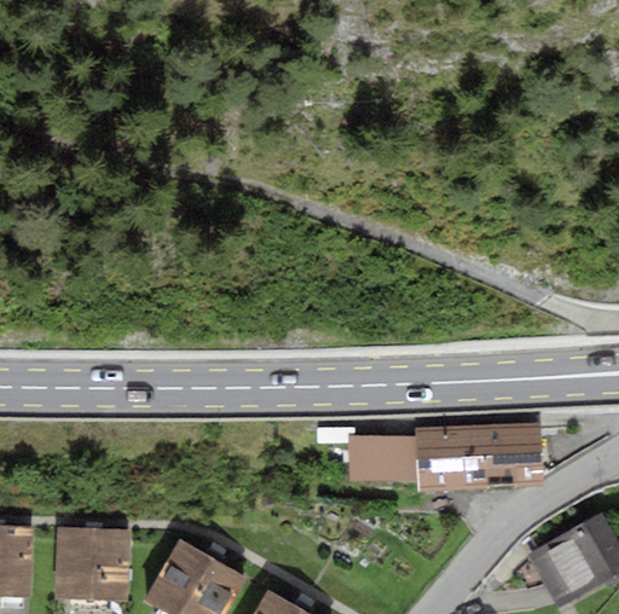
[(417,487),(538,485),(537,429),(348,434),(350,480),(416,479),(417,487)]
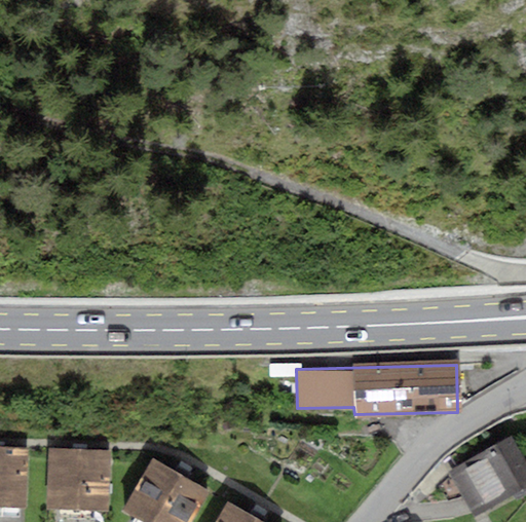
[(525,486),(525,463),(512,437),(447,472),(472,517),(525,486)]
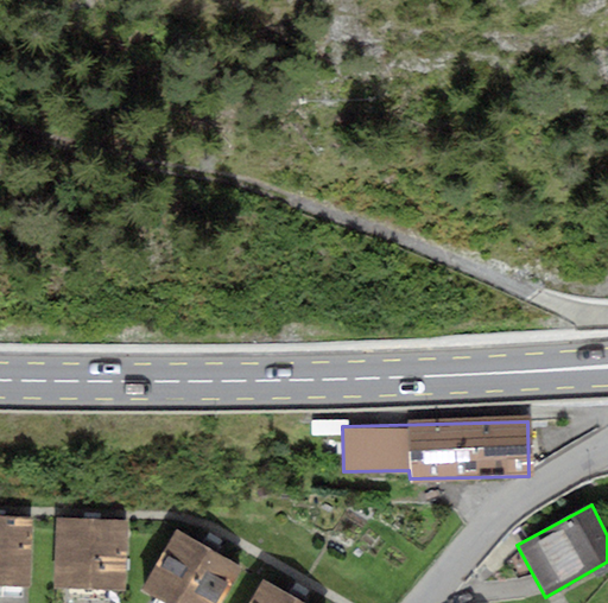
[(35,516),(0,515),(0,585),(31,588),(35,516)]
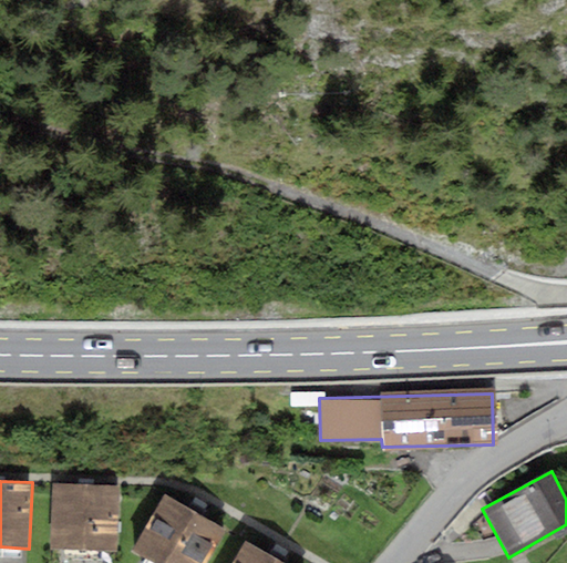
[(121,485),(54,483),(52,550),(119,552),(121,485)]
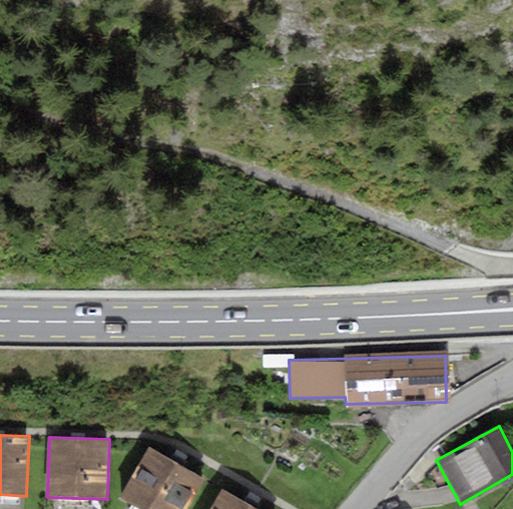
[(185,508),(204,478),(149,447),(119,500),(134,508),(185,508)]
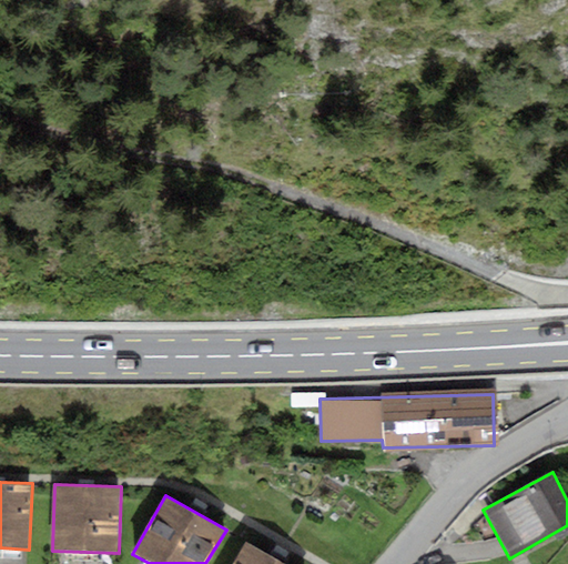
[(285,563),(245,541),(232,563),(285,563)]
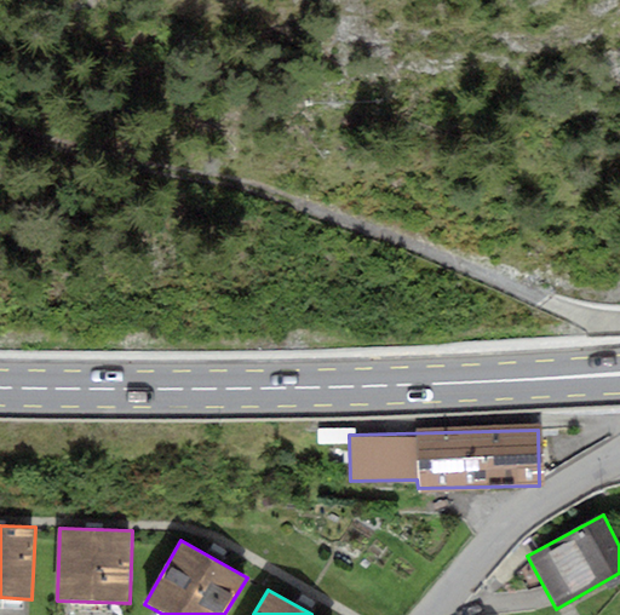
All buildings are outlined.
